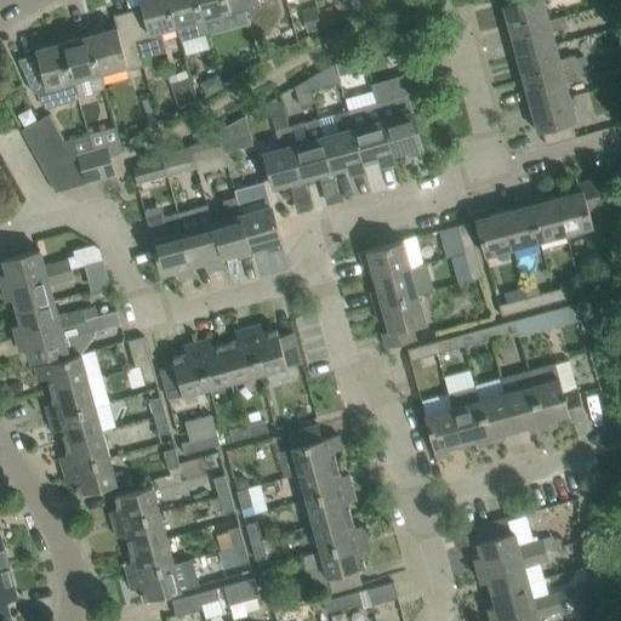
[(160,30),(176,26),(169,0),(140,0),(142,7),(129,11),(140,53),(141,58),(166,51),(160,30)]
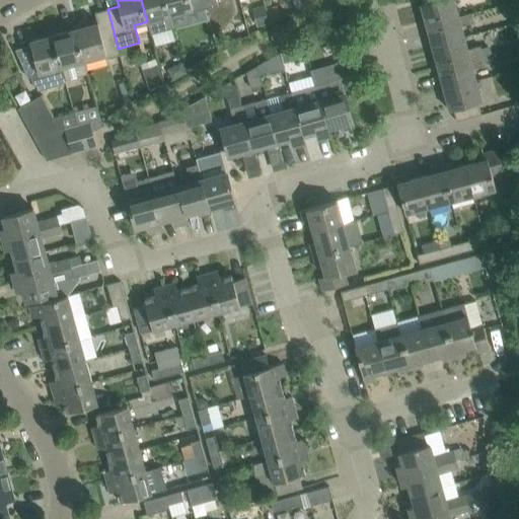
[(150,33),(162,29),(173,26),(170,15),(165,0),(141,0),(147,21),(150,33)]
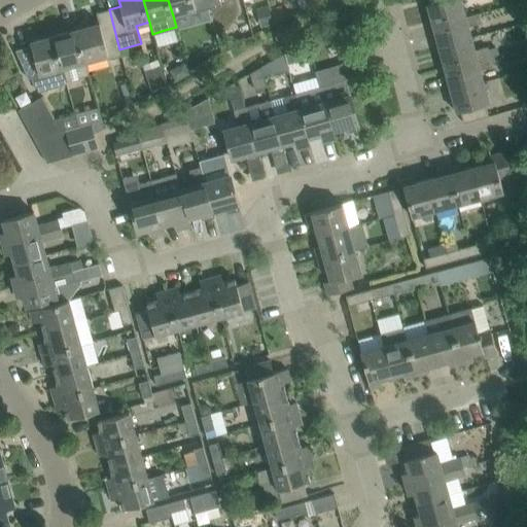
[(168,0),(173,15),(196,9),(197,12),(207,9),(204,0),(168,0)]
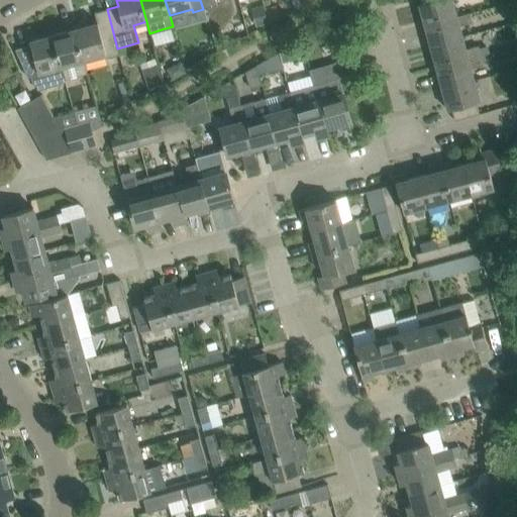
[(200,0),(203,9),(216,5),(214,0),(200,0)]
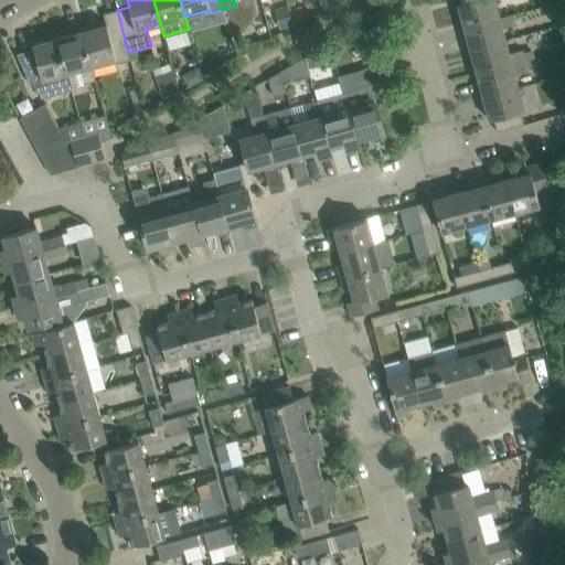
[(460,0),(461,3),(458,4),(465,28),(500,19),(494,0),(460,0)]
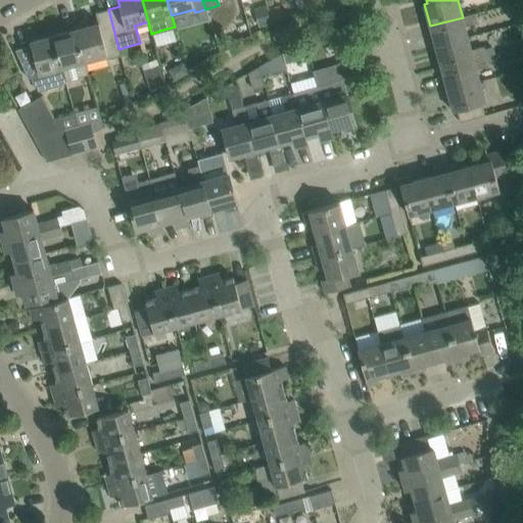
[(522,15),(522,0),(514,3),(518,17),(522,15)]
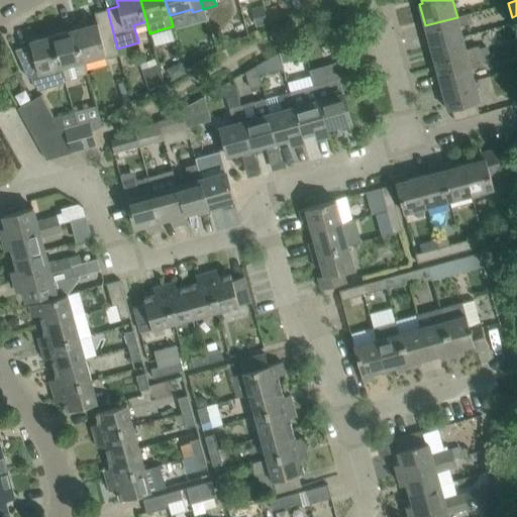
[(269,22),(276,20),(280,19),(276,5),(266,8),(269,22)]
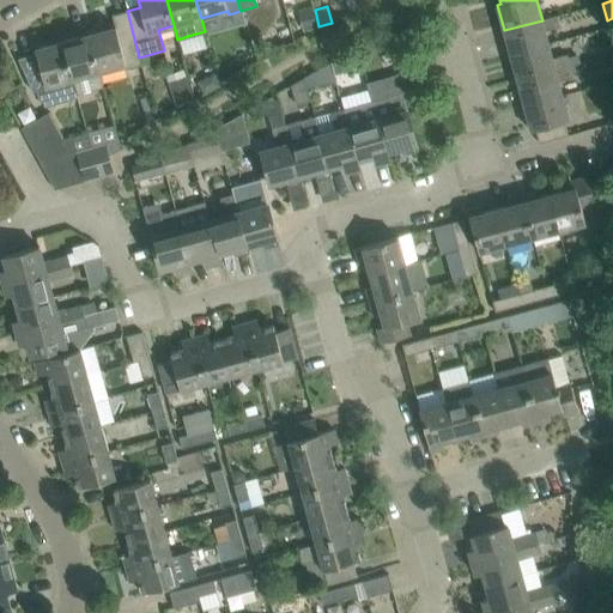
[(304,31),(317,29),(316,26),(314,14),(311,7),(298,11),(304,31)]
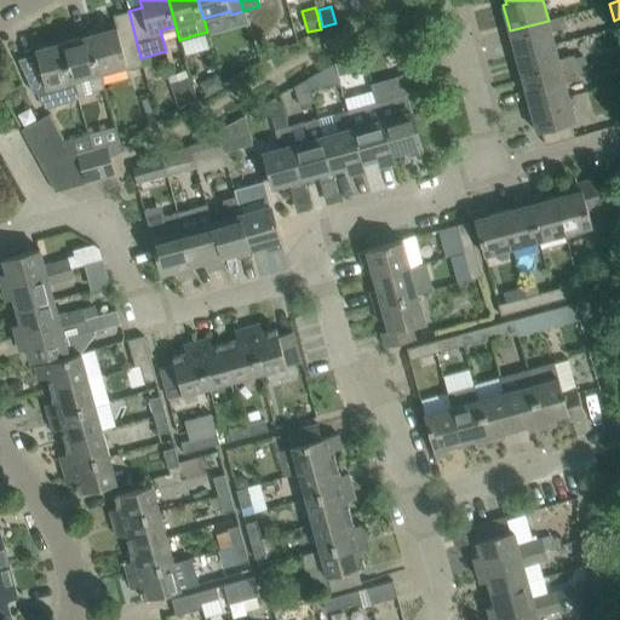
[(116,28),(90,35),(101,73),(126,65),(127,69),(143,65),(141,58),(139,53),(128,11),(114,16),(116,28)]
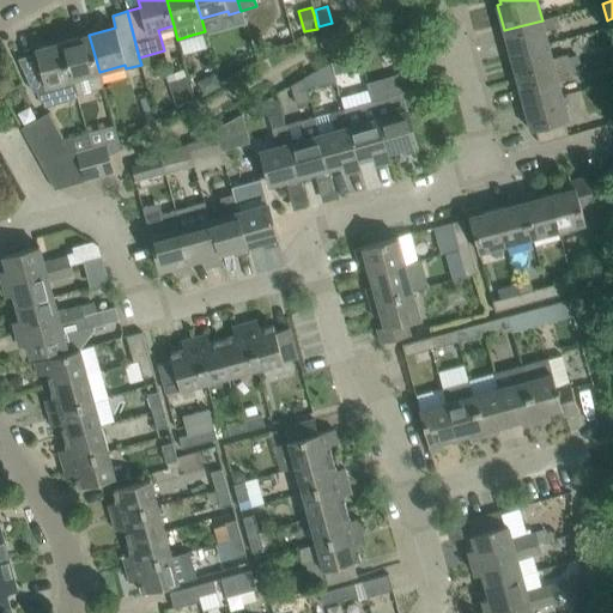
[(548,44),(545,31),(560,26),(557,16),(542,20),(504,30),(510,55),(548,44)]
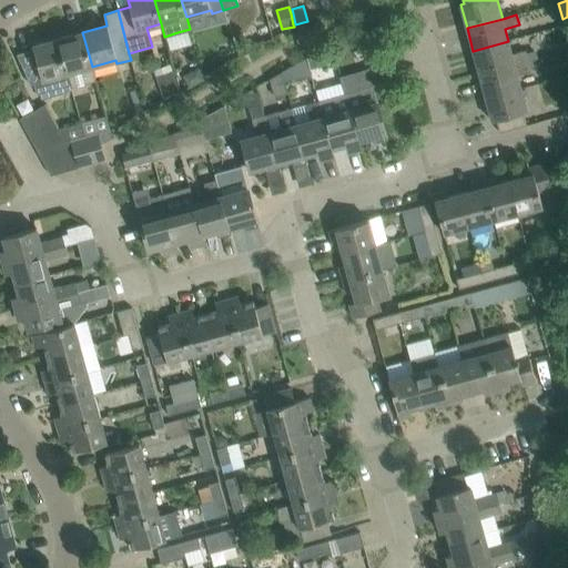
[(363,51),(373,49),(368,29),(357,32),(352,36),(356,52),(363,51)]
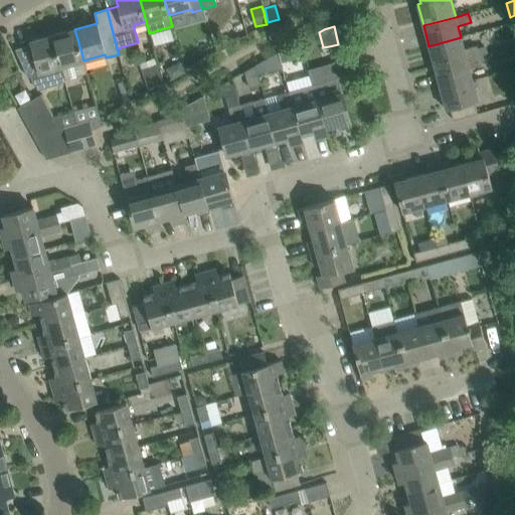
[(52,35),(64,78),(87,72),(83,60),(74,29),(52,35)]
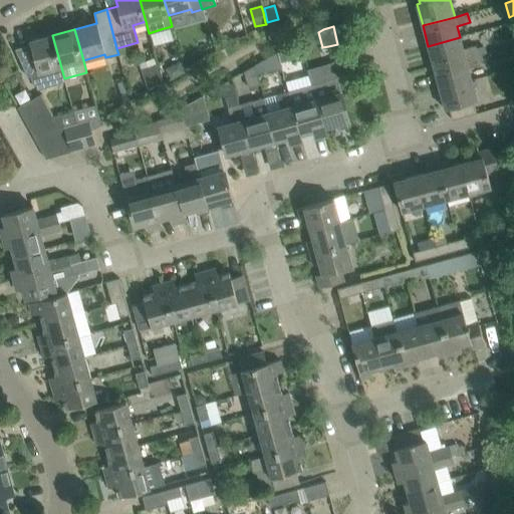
[(65,82),(64,78),(52,35),(29,41),(31,45),(13,49),(28,76),(30,75),(32,80),(37,89),(65,82)]
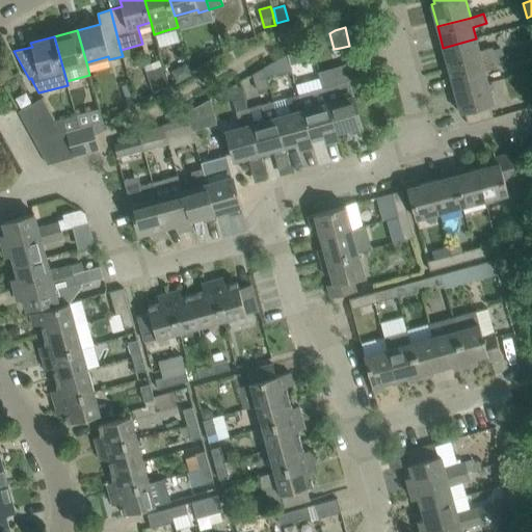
[(495,57),(491,47),(479,51),(476,38),(443,48),(449,70),(495,57)]
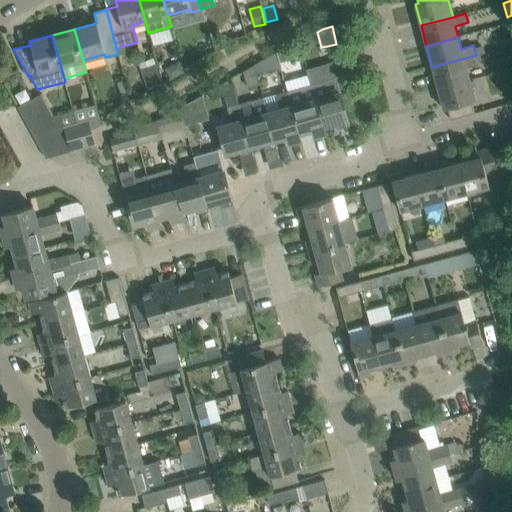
[(292,66),(304,62),(299,42),(287,45),(292,66)]
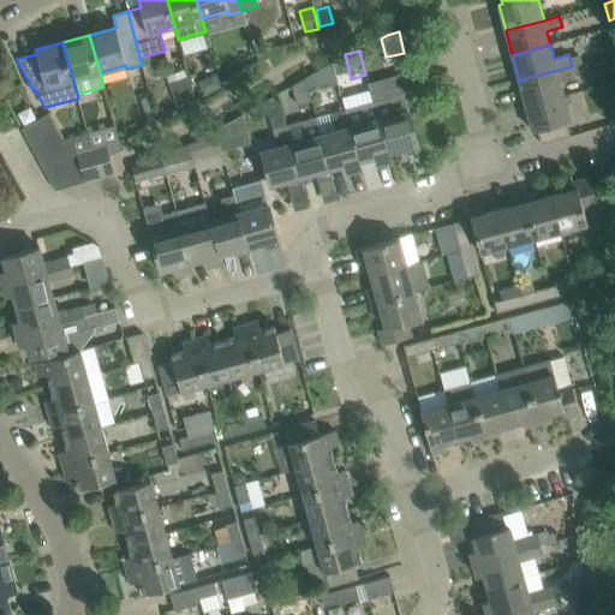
[(338,81),(333,64),(332,63),(317,71),(321,85),(338,81)]
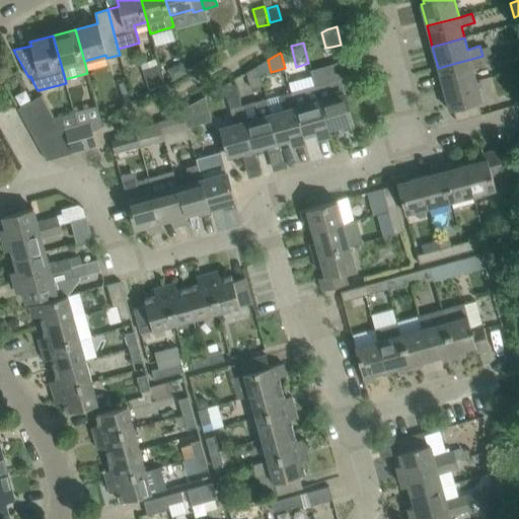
[(475,80),(472,68),(486,65),(483,56),(438,68),(443,89),(475,80)]
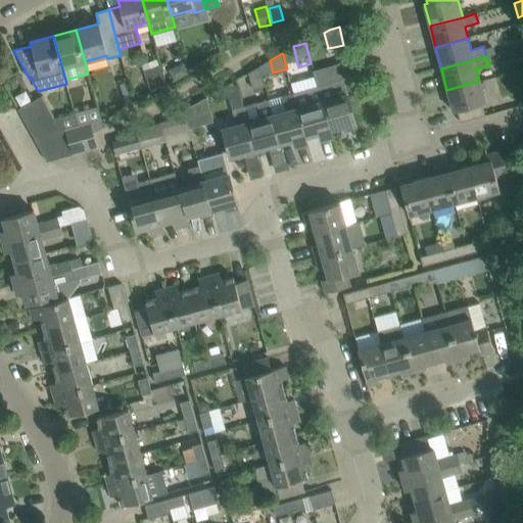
[(339,63),(343,79),(354,77),(350,60),(339,63)]
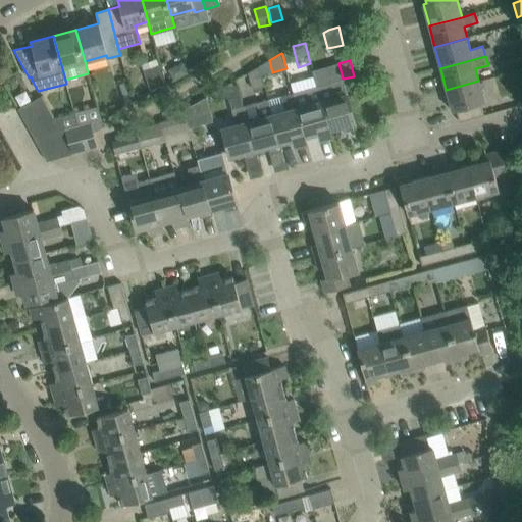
[(188,71),(185,67),(181,61),(167,70),(168,72),(173,81),(188,71)]
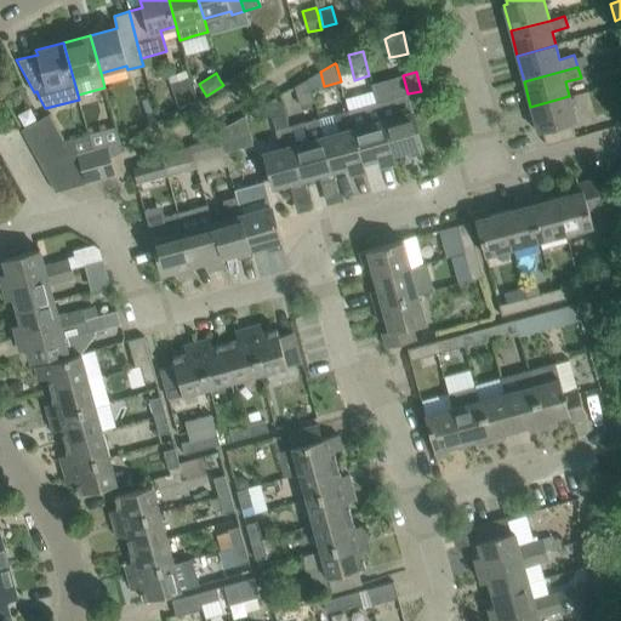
[(177,107),(197,101),(194,95),(194,93),(194,92),(193,91),(192,85),(186,86),(184,87),(183,87),(182,87),(181,89),(180,90),(172,92),(177,107)]
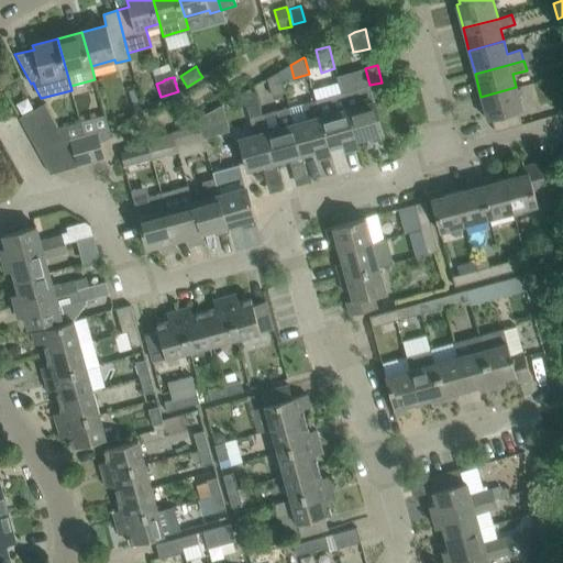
[(272,96),(285,92),(280,78),(268,81),(272,96)]
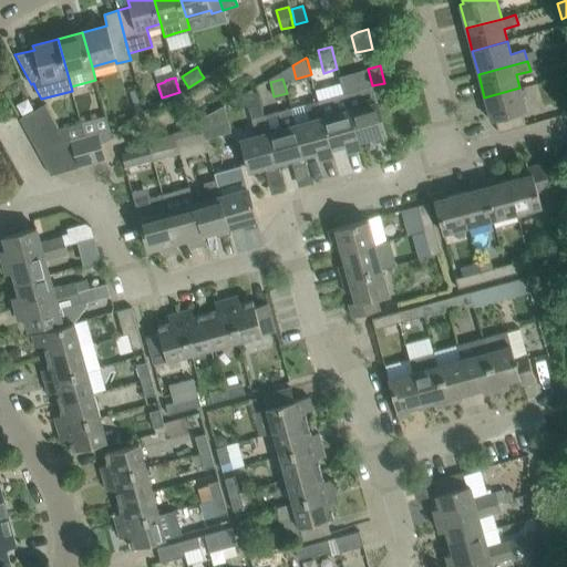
[(387,140),(372,85),(346,93),(358,140),(372,135),(373,142),(372,143),(373,144),(387,140)]
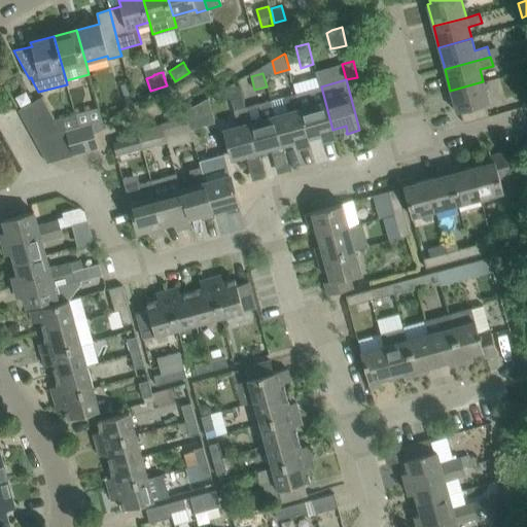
[(463,124),(489,116),(486,104),(489,103),(483,81),(450,91),(456,112),(460,111),(463,124)]
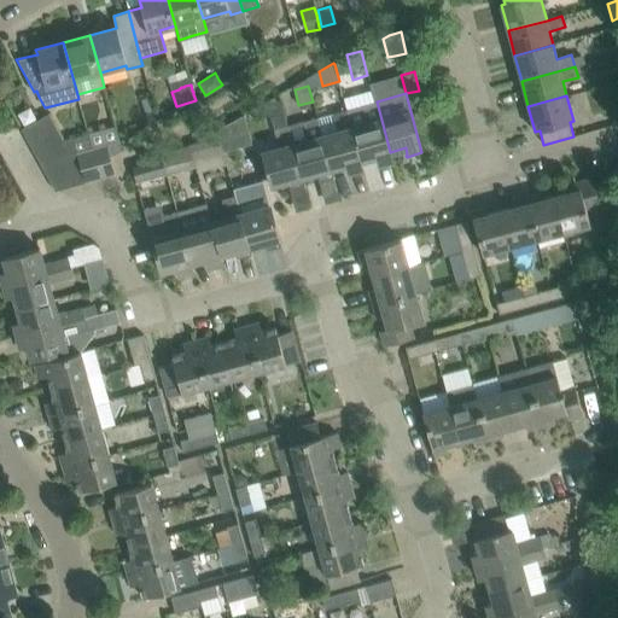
[(149,124),(152,123),(157,122),(149,98),(141,100),(149,124)]
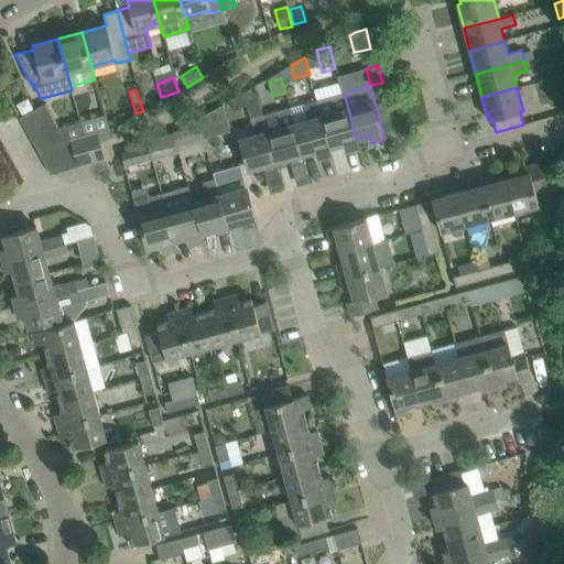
[(358,147),(356,139),(344,93),(343,93),(316,99),(329,147),(344,142),(345,149),(344,149),(345,150),(358,147)]
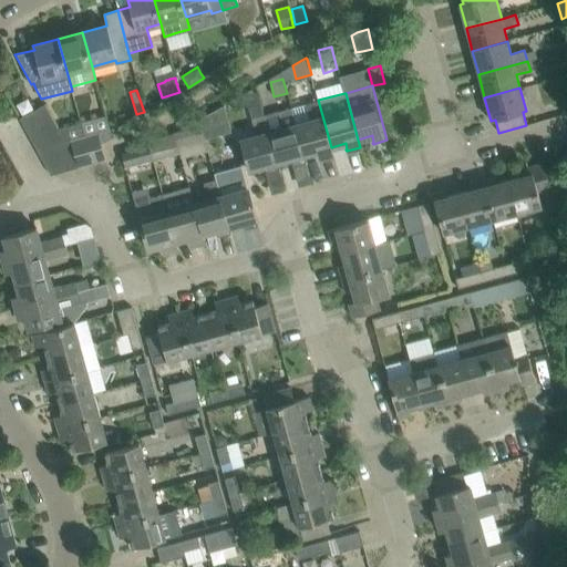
[(331,147),(318,100),(306,103),(290,107),(296,125),(305,155),(318,151),(320,157),(319,157),(319,158),(333,155),(331,147)]
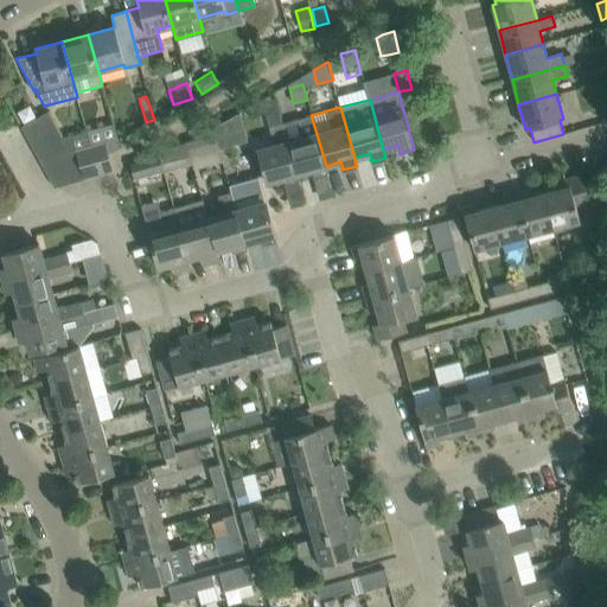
[(48,112),(42,115),(20,127),(29,140),(55,125),(48,112)]
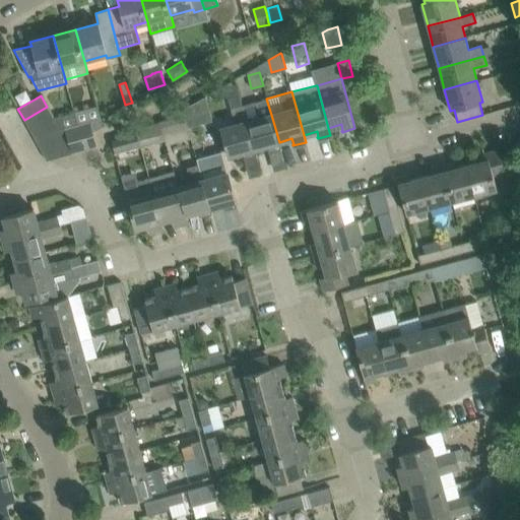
[(205,96),(182,111),(183,116),(185,122),(186,128),(212,121),(205,96)]
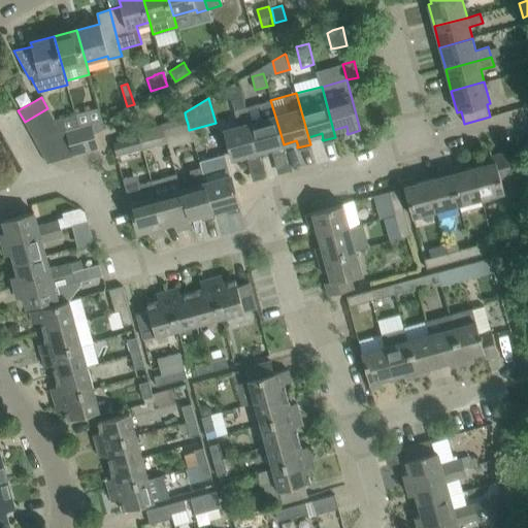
[(246,107),(245,101),(244,102),(243,98),(232,100),(239,127),(225,131),(233,160),(234,160),(233,158),(246,154),(248,160),(246,161),(248,162),(260,158),(258,151),(251,124),(246,107)]
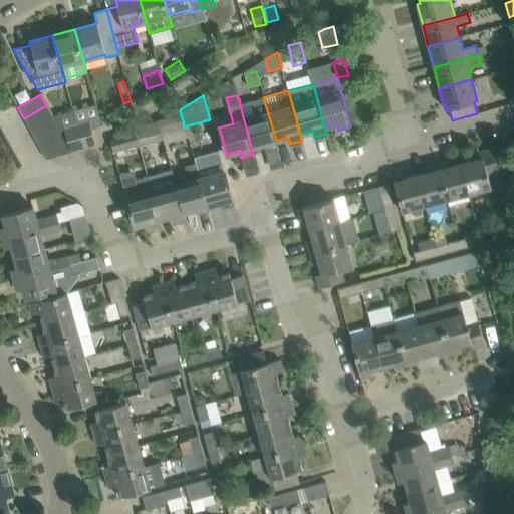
[(276,141),(268,113),(263,97),(240,104),(244,120),(251,147),(264,144),(266,150),(265,150),(265,151),(277,147),(276,141)]
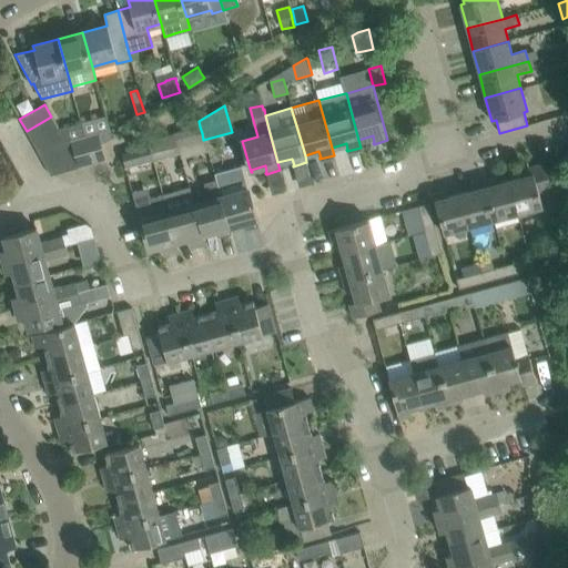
[(27,131),(33,143),(58,129),(58,128),(51,117),(27,131)]
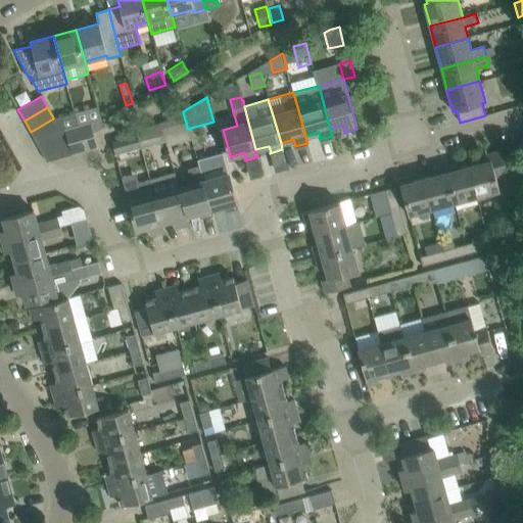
[(186,123),(184,116),(183,111),(165,122),(161,124),(162,127),(165,137),(173,136),(171,127),(186,123)]
